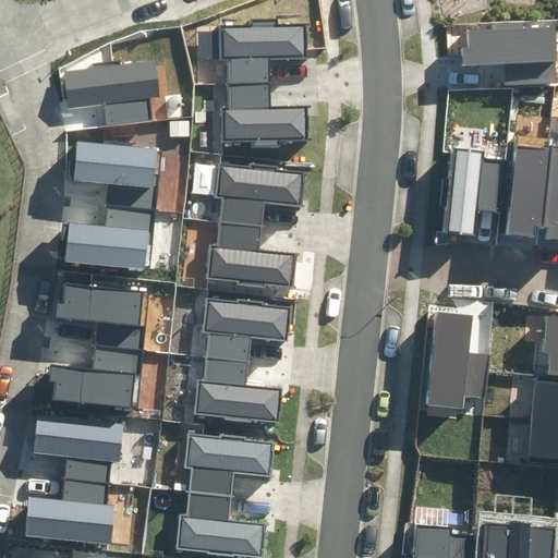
[(525,29),(525,20),(492,22),(492,31),(470,32),(470,48),(461,48),(461,68),(506,65),(507,86),(557,84),(556,28),(525,29)]
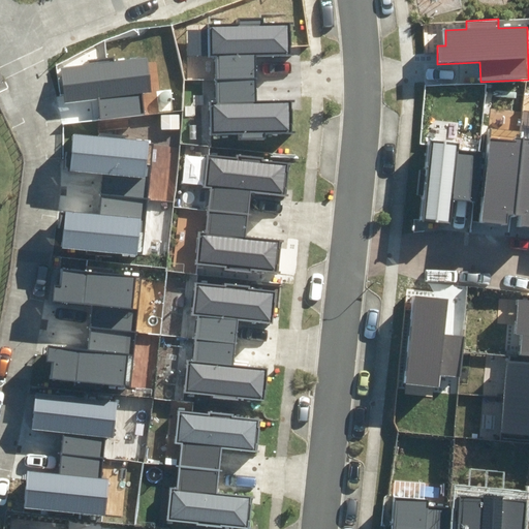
[(235,25),(203,26),(204,58),(211,58),(212,103),(207,104),(208,132),(238,131),(238,137),(263,136),(263,131),(289,131),(288,99),(254,100),(252,54),(285,53),(284,24),(259,25),(259,20),(235,20),(235,25)]
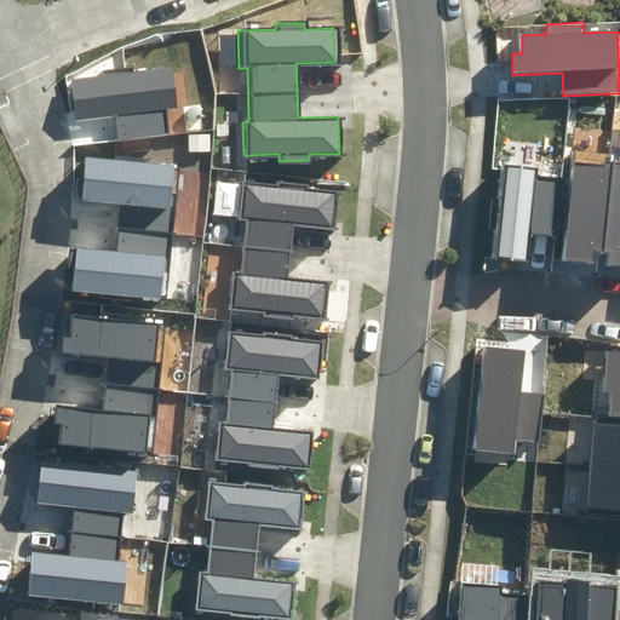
[(173,67),(70,78),(75,120),(116,116),(120,142),(171,137),(168,109),(178,109),(173,67)]
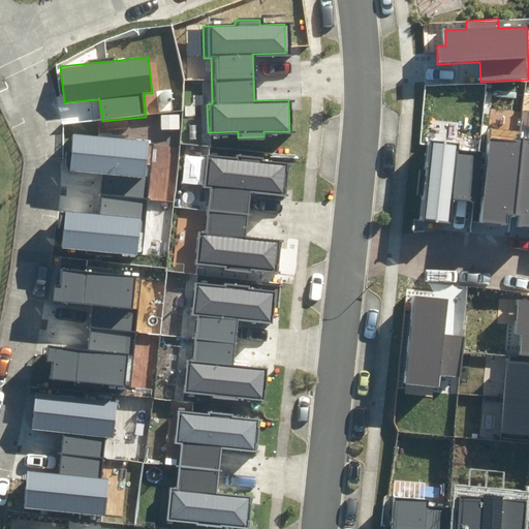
[(147,142),(71,134),(67,173),(103,177),(99,216),(67,213),(63,246),(136,253),(147,142)]
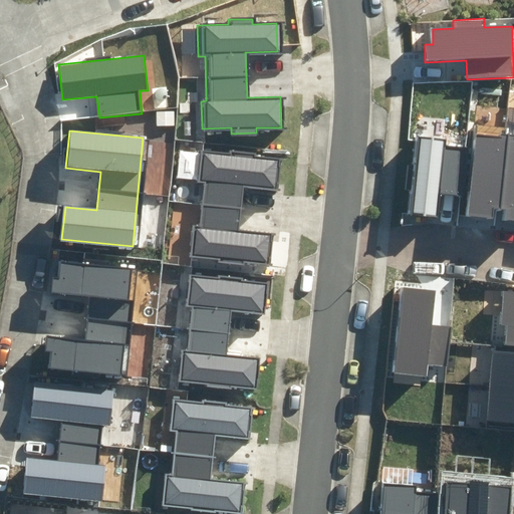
[(513,139),(477,136),(469,215),(494,217),(495,208),(508,210),(507,220),(513,220),(513,139)]
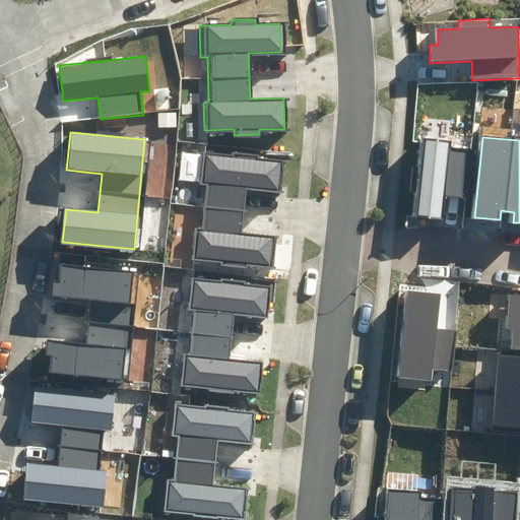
[(466,199),(471,152),(450,150),(451,141),(426,138),(417,217),(447,220),(449,198),(466,199)]
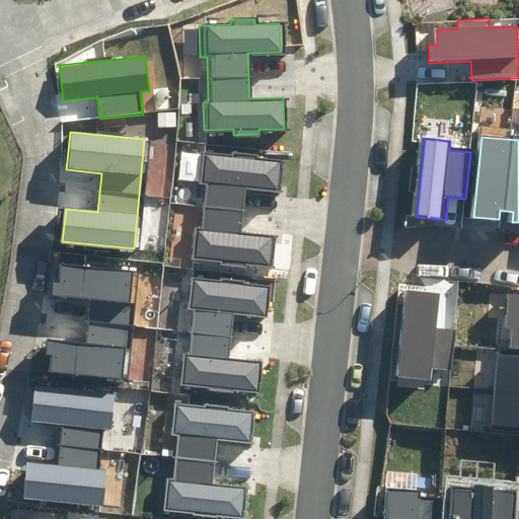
[(233,157),(203,153),(199,184),(206,186),(201,230),(195,229),(192,256),(222,261),(221,267),(246,270),(246,265),(272,267),(275,236),(241,232),(246,188),(279,191),(282,162),(258,160),(258,154),(234,152),(233,157)]
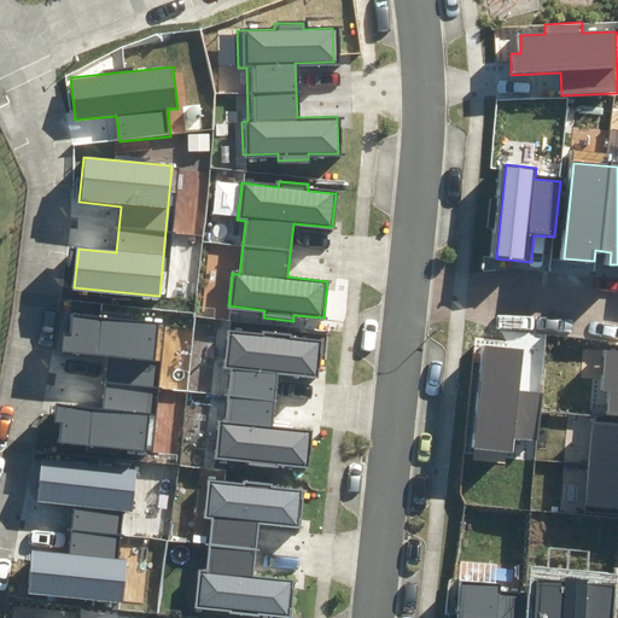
[(57,441),(151,449),(155,412),(146,410),(151,357),(158,359),(161,325),(65,316),(63,353),(103,355),(98,410),(59,407),(57,441)]
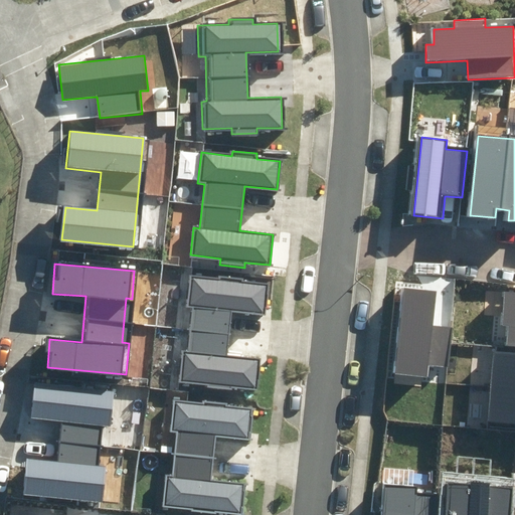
[(219,281),(188,277),(185,308),(192,309),(187,353),(181,352),(178,379),(208,383),(207,389),(232,392),(232,387),(258,389),(261,359),(227,355),(232,311),(265,314),(268,286),(244,284),(244,278),(219,276),(219,281)]
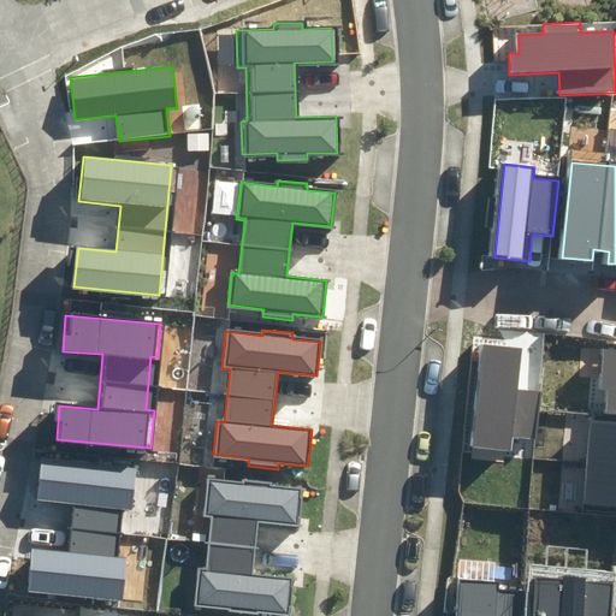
[(481,343),(469,445),(508,450),(509,436),(538,439),(543,391),(519,389),(523,348),(481,343)]
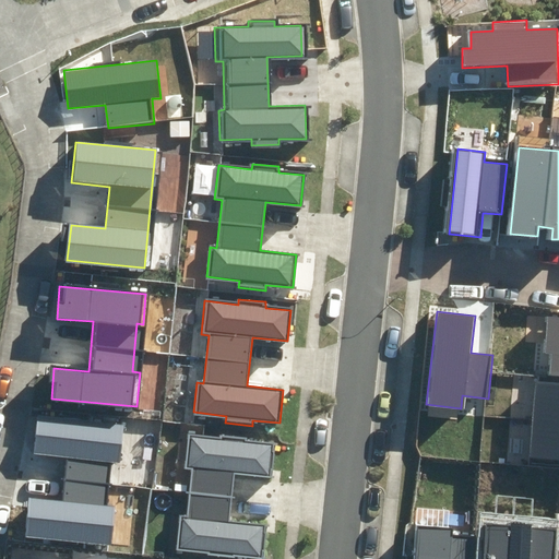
[(558,316),(547,314),(544,353),(554,353),(551,373),(558,373),(558,316)]
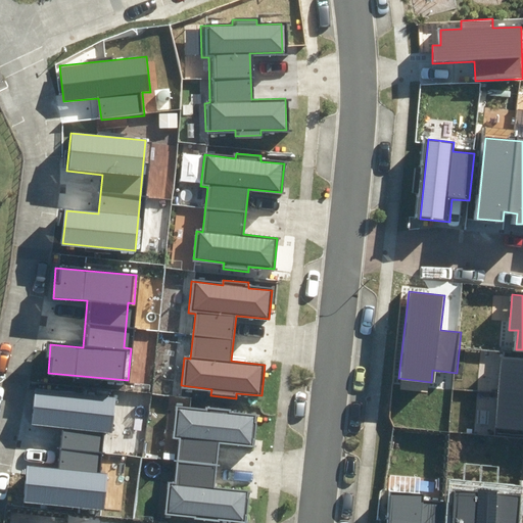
[(522,357),(501,355),(494,427),(522,429),(522,357)]
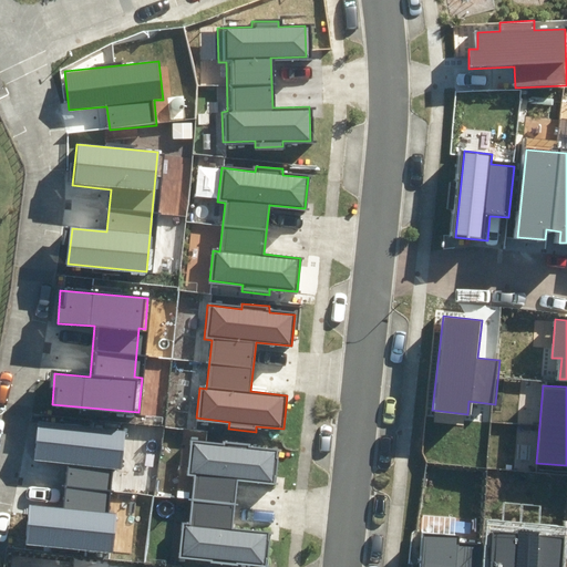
[(27,544),(114,552),(116,517),(110,516),(113,467),(120,468),(122,439),(34,430),(32,463),(69,466),(64,516),(30,513),(27,544)]
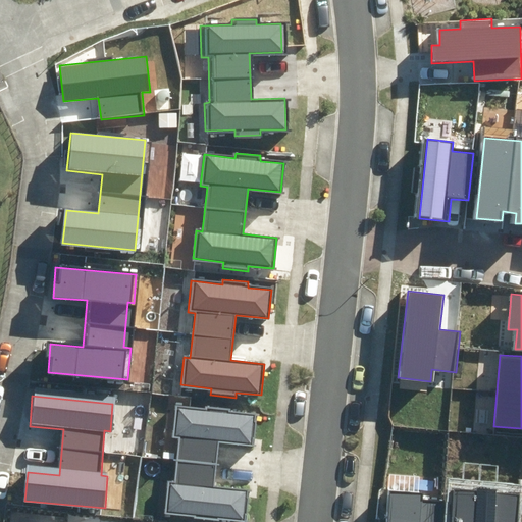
[(207,411),(175,407),(172,438),(179,439),(174,484),(168,483),(165,511),(196,515),(195,521),(202,521),(219,521),(220,519),(246,521),(249,490),(215,486),(220,441),(253,445),(256,416),(231,414),(232,409),(207,406),(207,411)]
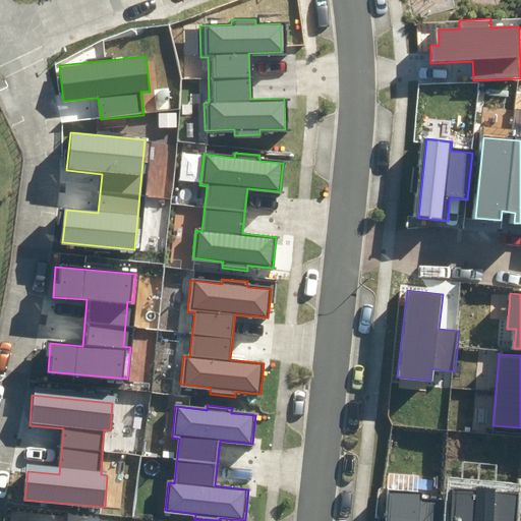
[(473,489),(454,487),(450,520),(514,520),(517,495),(496,493),(496,487),(473,485),(473,489)]
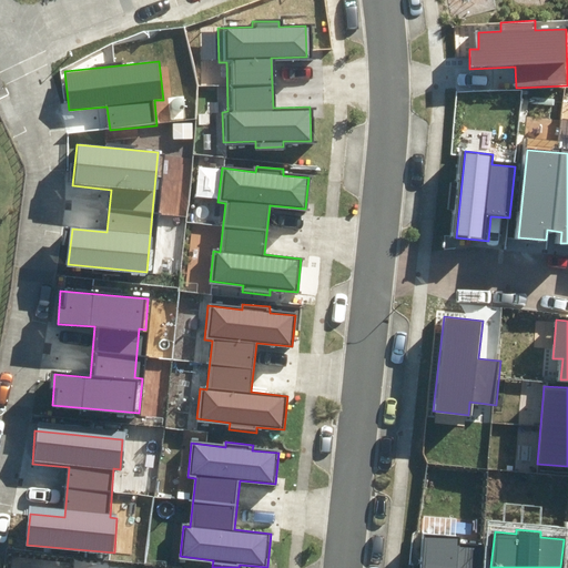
[(479,567),(482,548),(460,546),(462,536),(423,534),(419,567),(479,567)]
